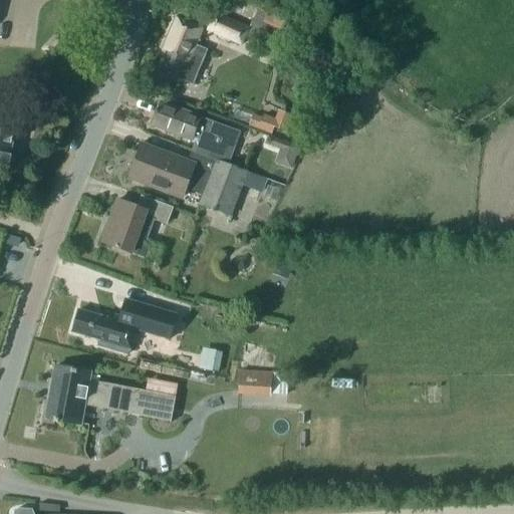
[(249,29),(215,14),(207,30),(242,45),(245,37),(260,43),(268,25),(253,18),(249,29)]
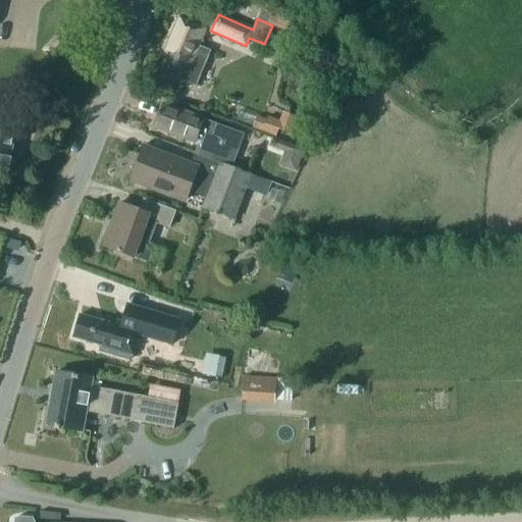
[(183,83),(184,82),(195,87),(210,51),(199,46),(205,30),(176,18),(164,50),(171,53),(162,73),(183,83)]
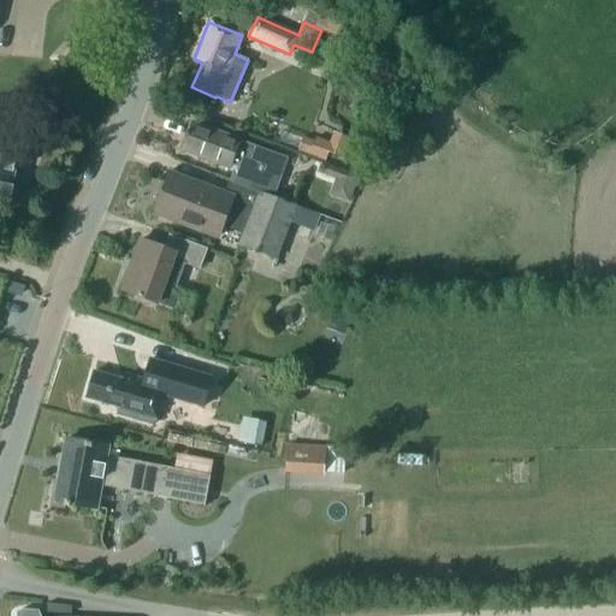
[(234,171),(230,181),(272,197),(285,163),(238,144),(240,141),(193,124),(182,152),(234,171)]
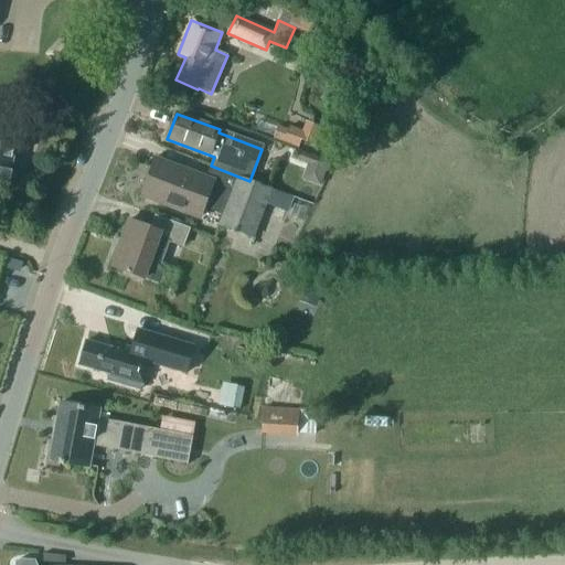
[(283,142),(287,131),(277,128),(273,139),(283,142)]
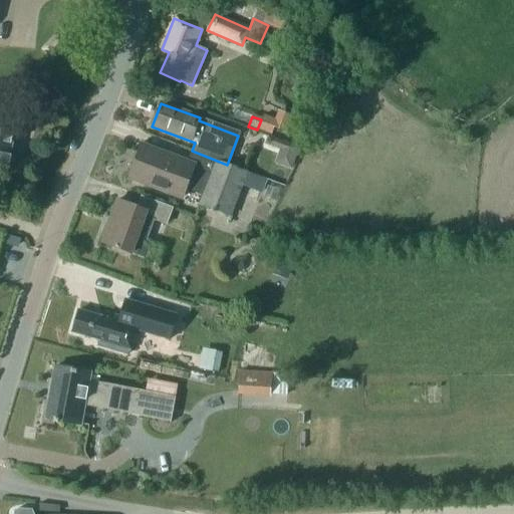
[(13,165),(14,158),(10,153),(15,127),(0,124),(0,166),(8,168),(13,165)]
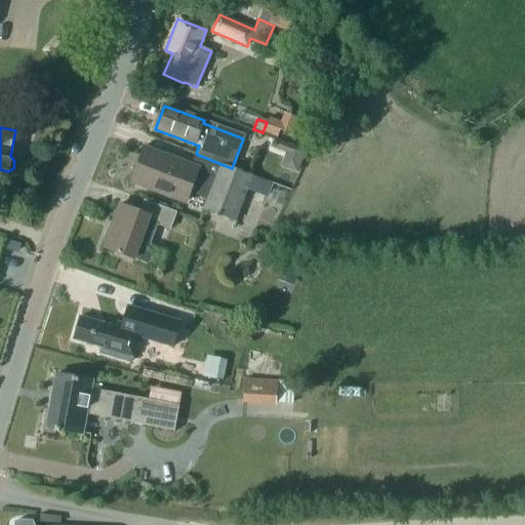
[(271,149),(286,154),(301,160),(305,153),(274,140),(271,149)]
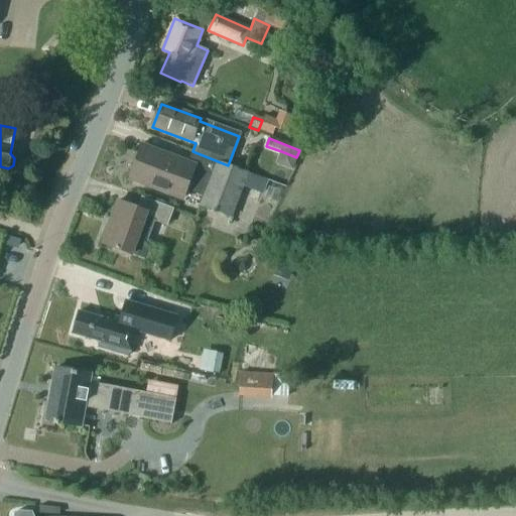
[(182,199),(185,190),(204,198),(201,205),(231,217),(240,196),(257,202),(266,179),(228,165),(192,151),(187,163),(142,146),(130,178),(182,199)]
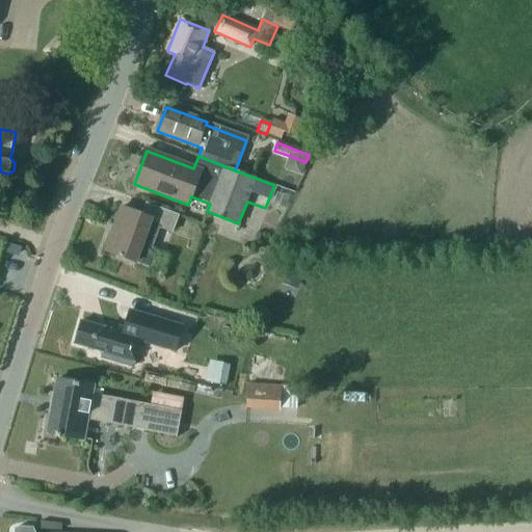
[(105,251),(136,262),(151,268),(157,250),(152,248),(159,228),(171,233),(178,216),(147,204),(142,215),(122,207),(105,251)]
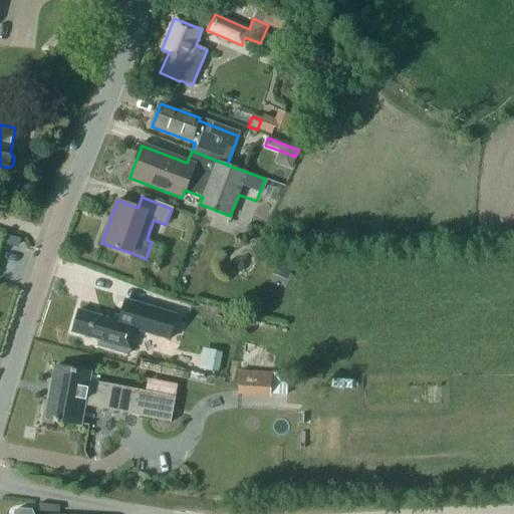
[(275,269),(289,274),(293,263),(279,258),(275,269)]
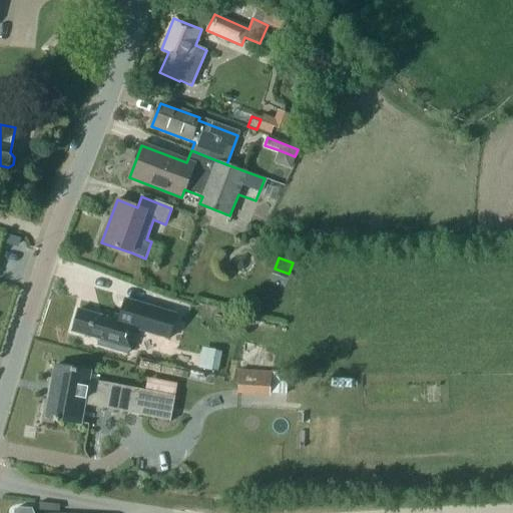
[(112,297),(105,318),(78,311),(72,332),(100,340),(99,345),(128,353),(135,330),(136,325),(127,322),(132,303),(112,297)]
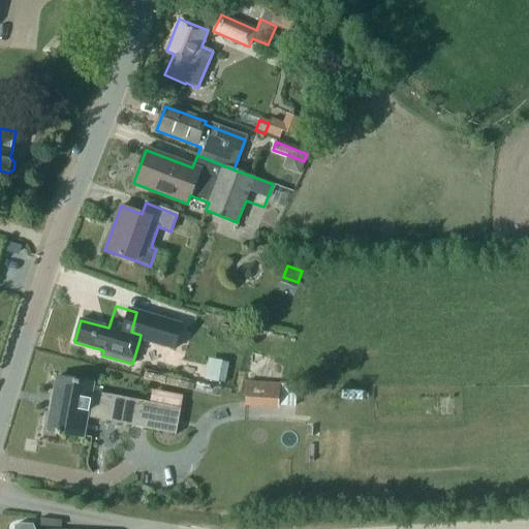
[(136,312),(131,332),(141,335),(139,340),(162,346),(169,321),(136,312)]
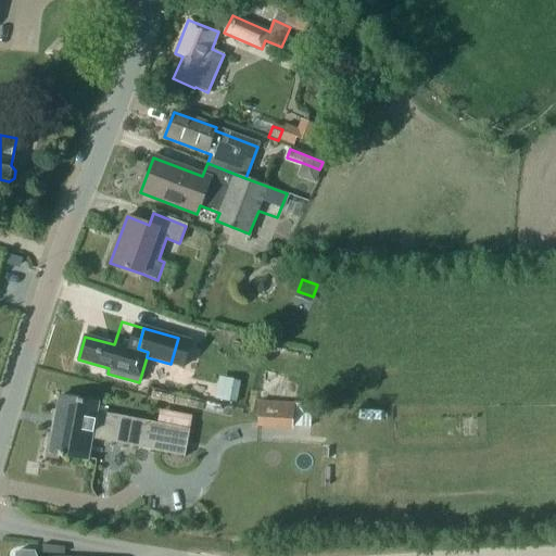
[(188,365),(192,340),(182,338),(179,355),(176,355),(175,362),(188,365)]
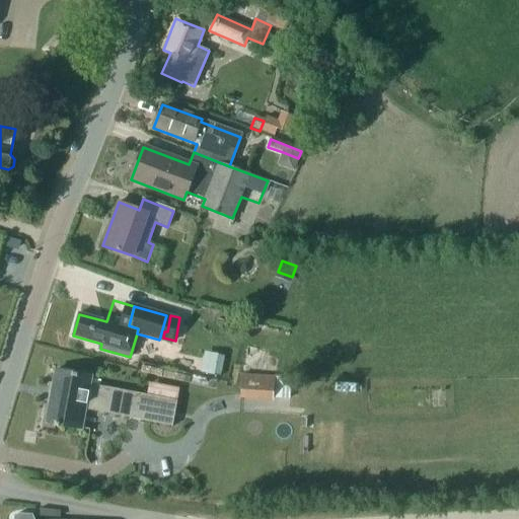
[(214,354),(210,374),(220,376),(224,356),(214,354)]
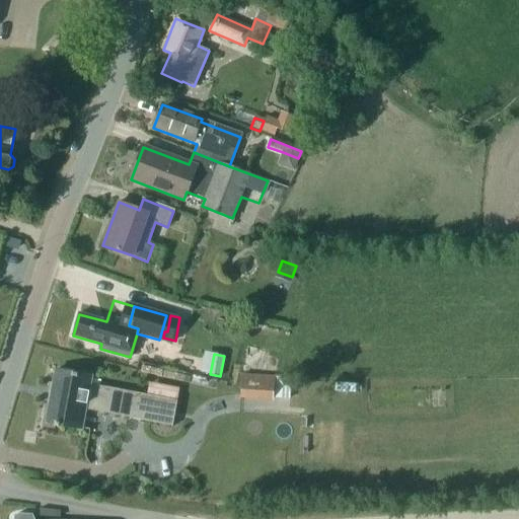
[(172,426),(176,400),(90,384),(91,377),(55,370),(46,423),(81,429),(85,408),(104,411),(103,414),(172,426)]
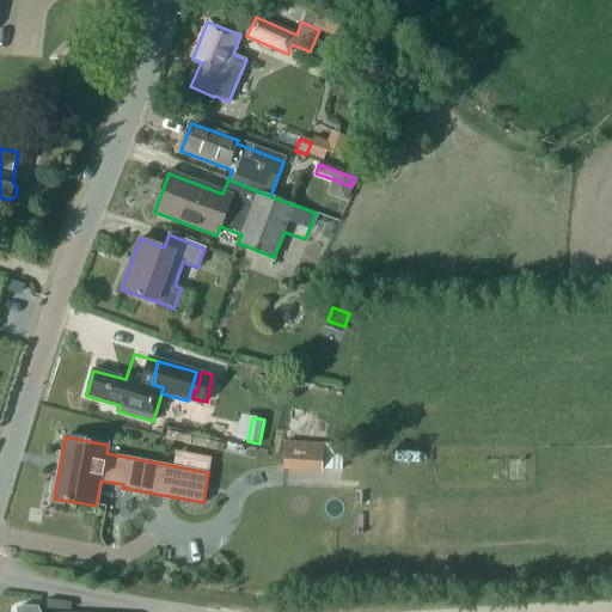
[(343,446),(285,442),(283,466),(342,470),(343,446)]
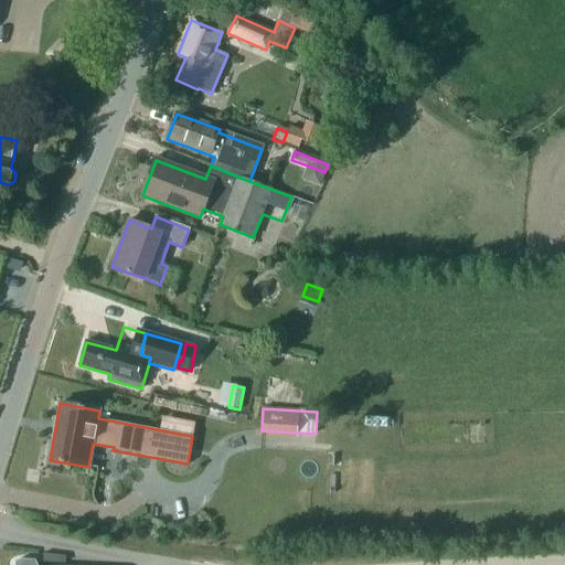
[(16,562),(14,564),(64,564),(65,556),(44,555),(43,564),(36,564),(35,561),(21,560),(16,562)]
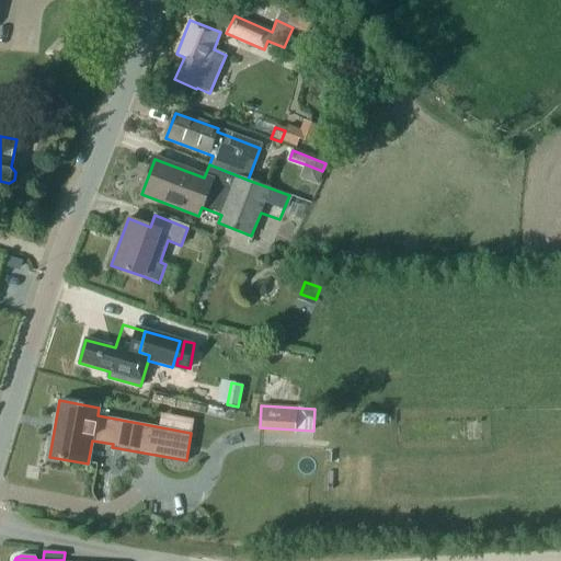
All buildings are outlined.
